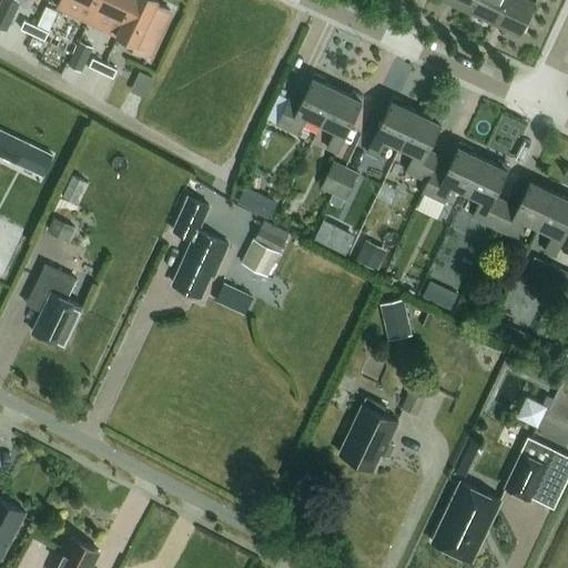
[(16,4),(6,0),(0,0),(0,1),(0,27),(3,29),(16,4)]
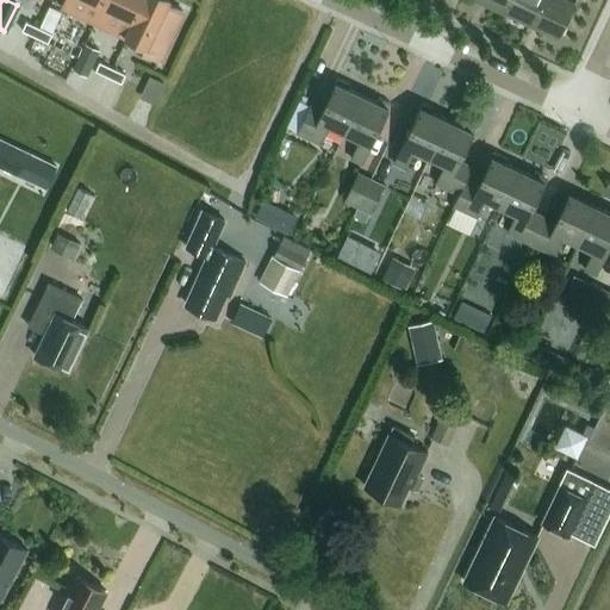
[(64,0),(62,7),(94,23),(104,0),(64,0)]
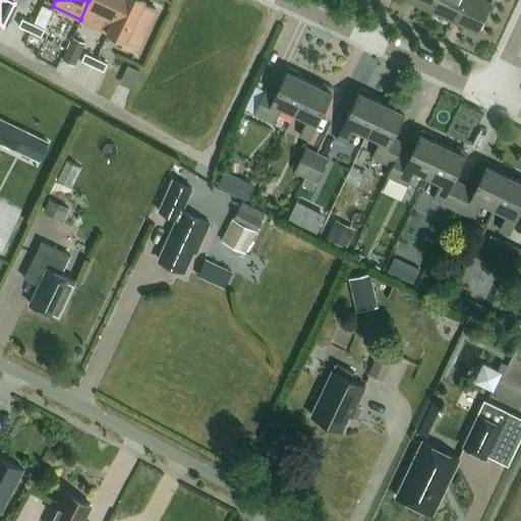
[(89,0),(80,19),(108,33),(123,0),(89,0)]
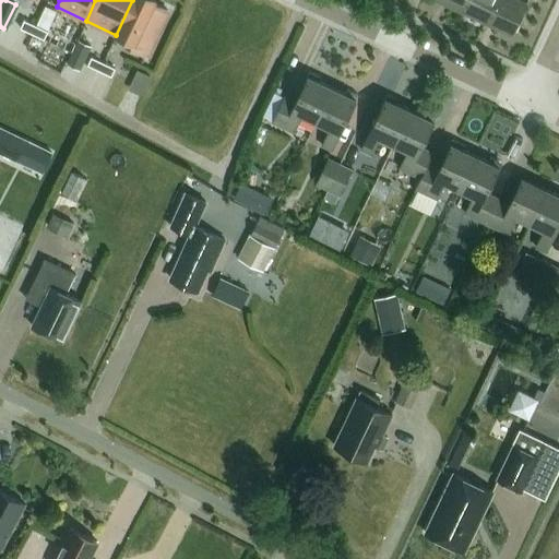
[(132,0),(116,35),(116,36),(127,42),(125,46),(146,57),(167,12),(153,4),(154,0),(132,0)]
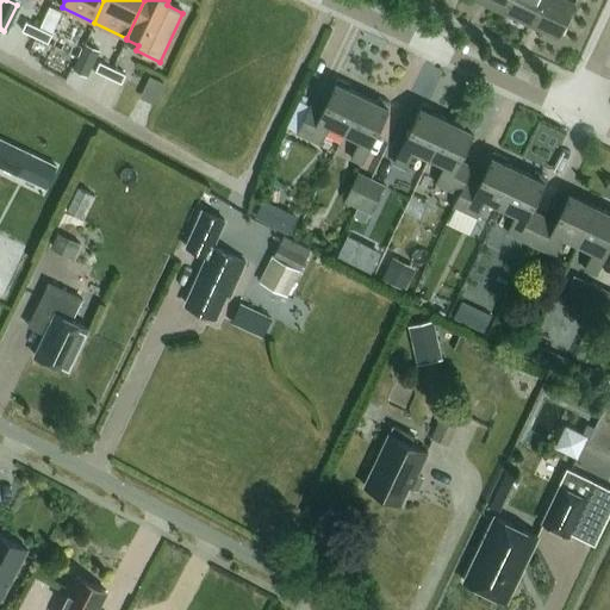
[(508,0),(480,0),(504,11),(508,0)]
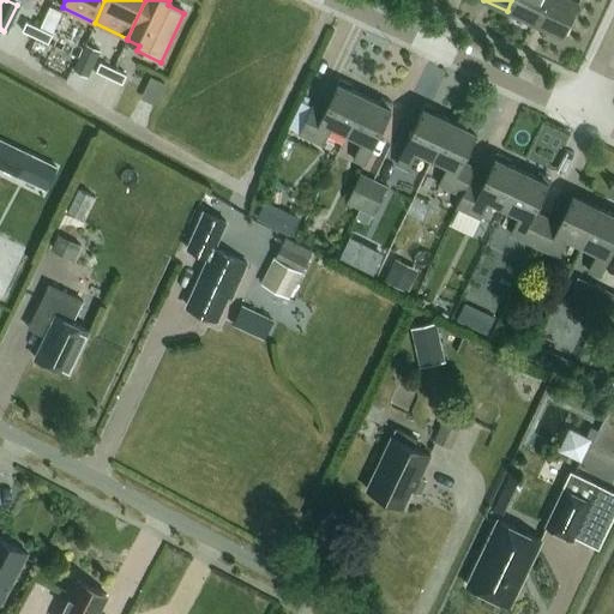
[(545,0),(511,0),(507,11),(534,24),(545,0)]
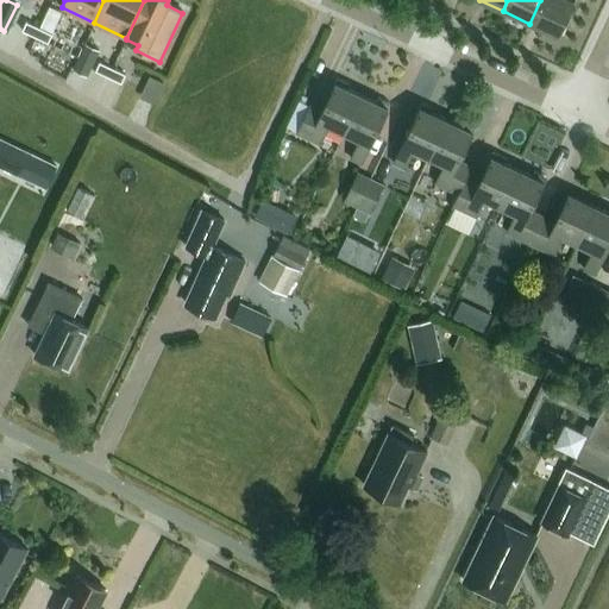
[(540,0),(529,24),(558,37),(573,2),(567,0),(540,0)]
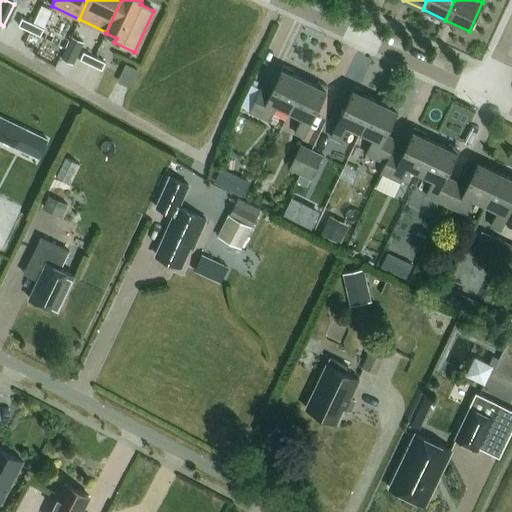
[(33,25),(22,19),(18,27),(29,32),(33,25)]
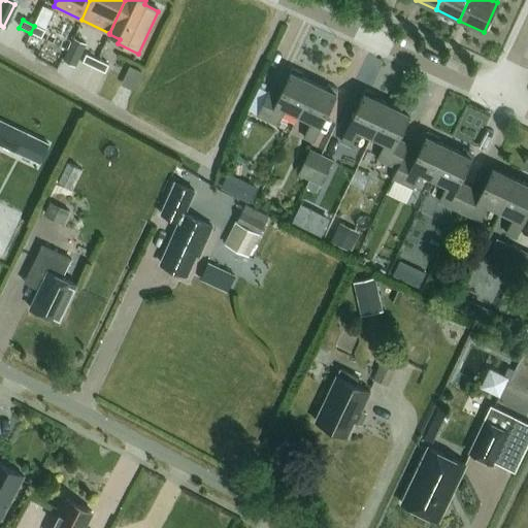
[(45,31),(34,26),(30,33),(41,39),(45,31)]
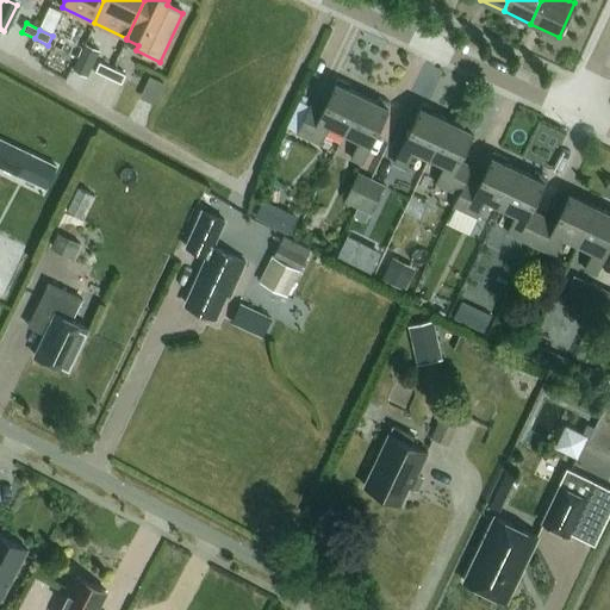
[(86,45),(73,72),(86,78),(99,53),(86,45)]
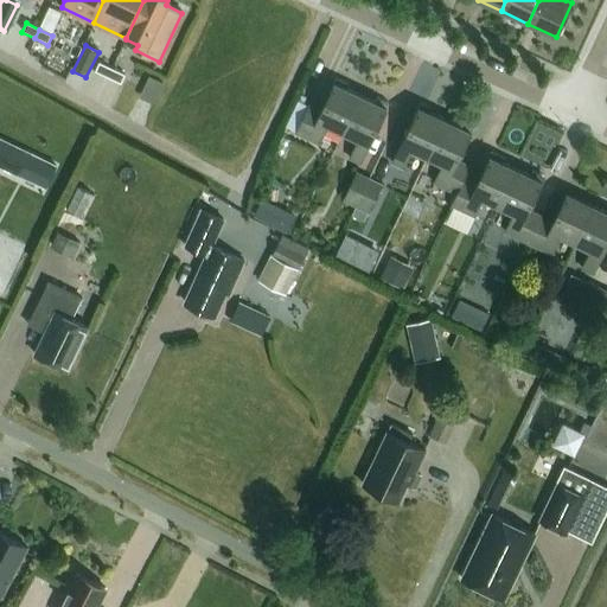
[(112,69),(98,63),(95,72),(108,78),(112,69)]
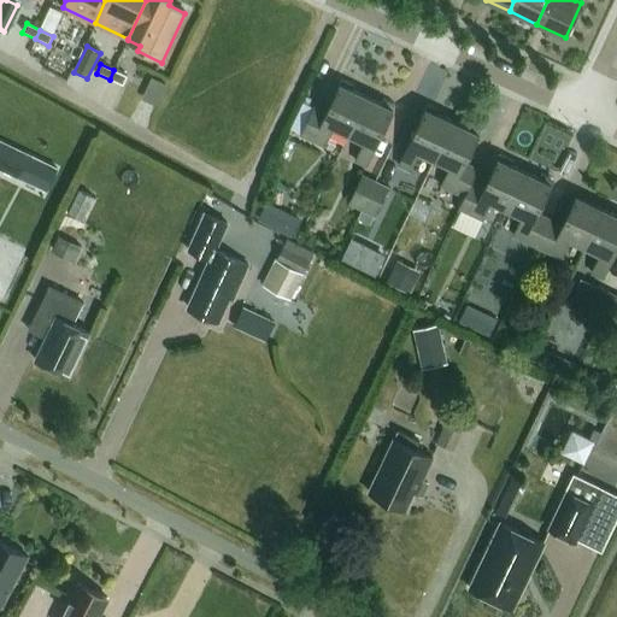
[(127,77),(113,70),(110,80),(123,86),(127,77)]
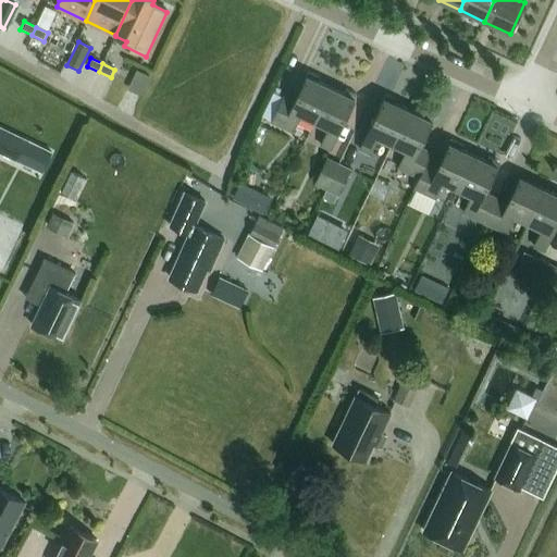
[(139,96),(149,76),(136,71),(127,90),(139,96)]
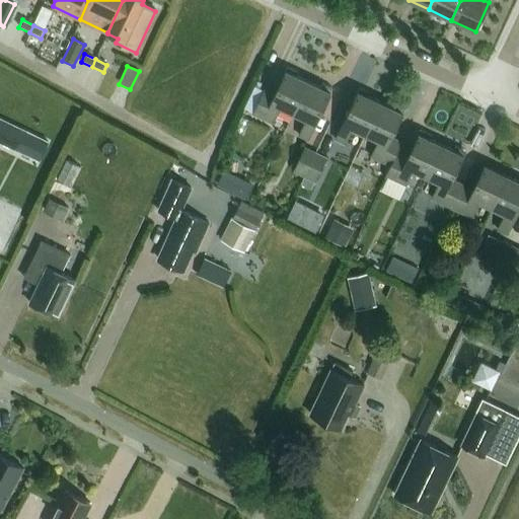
[(292,115),(308,82),(295,76),(297,73),(287,68),(274,96),(264,91),(251,116),(272,125),(279,108),(292,115)]
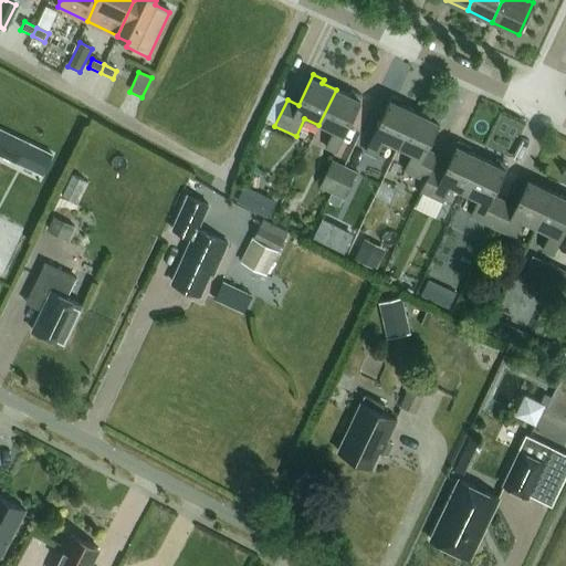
[(363,97),(352,93),(350,96),(336,90),(318,125),(332,132),(324,149),(335,155),(363,97)]
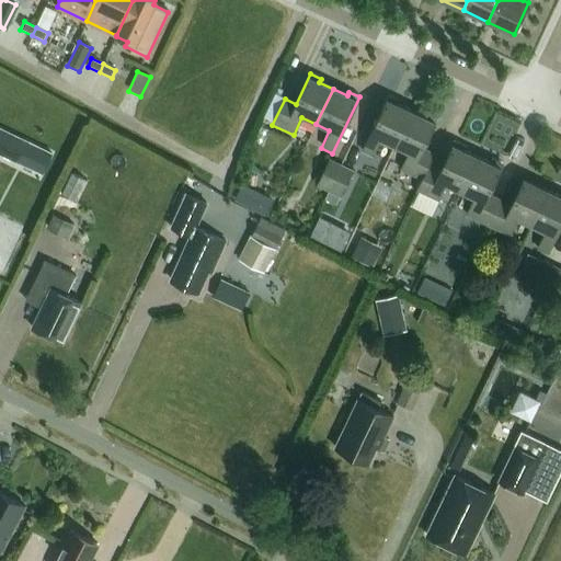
[(395,146),(411,112),(397,105),(399,101),(389,96),(363,151),(373,157),(381,139),(395,146)]
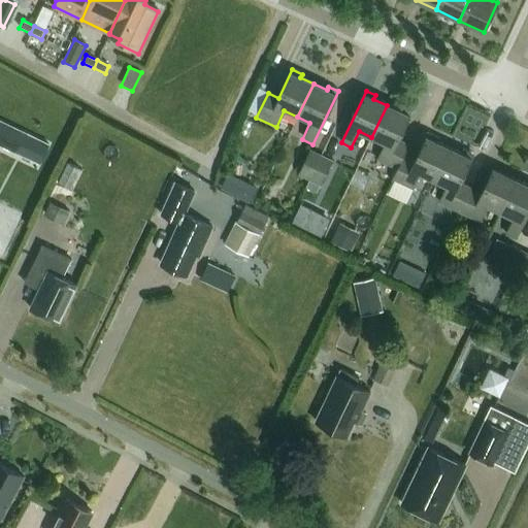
[(398,140),(411,112),(402,107),(400,111),(387,105),(371,137),(385,143),(377,160),(397,169),(403,157),(408,145),(398,140)]
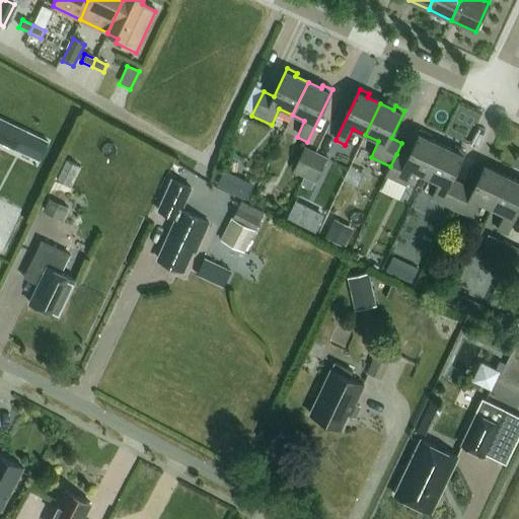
[(426,177),(441,146),(428,139),(430,136),(421,131),(406,159),(396,154),(390,166),(385,177),(405,187),(413,171),(426,177)]
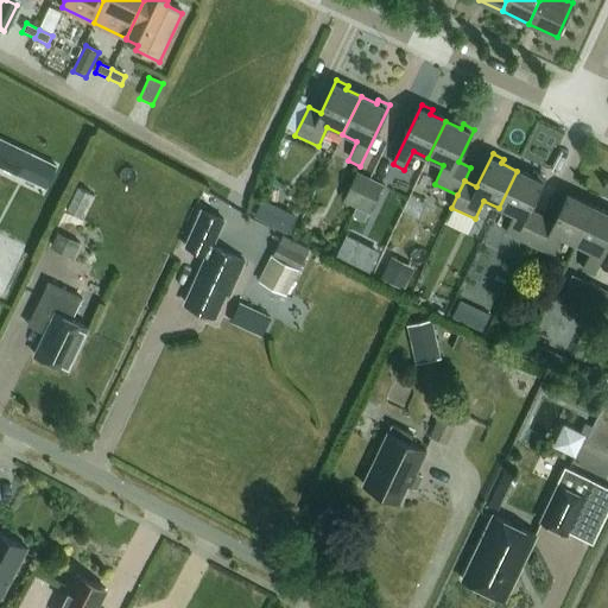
[(530,211),(545,178),(533,173),(532,178),(517,171),(499,208),(514,215),(505,233),(529,245),(542,217),(530,211)]
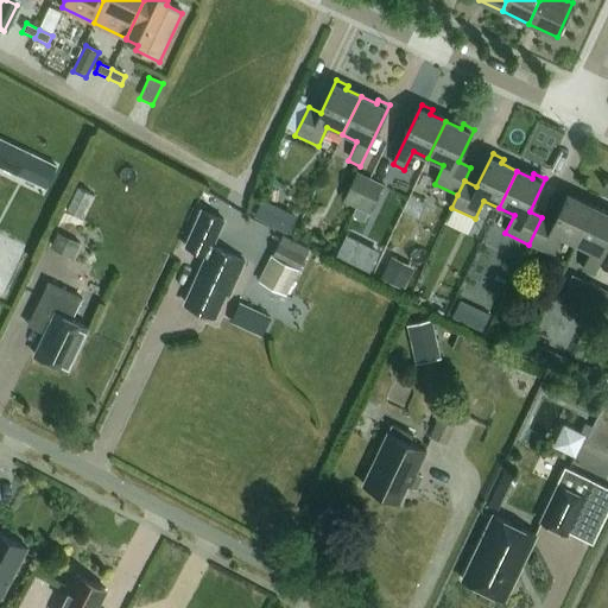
[(356,173),(343,202),(356,208),(371,179),(356,173)]
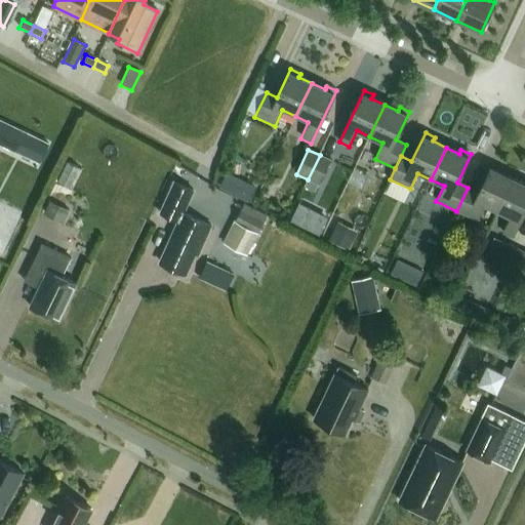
[(318,185),(330,160),(320,155),(308,179),(318,185)]
